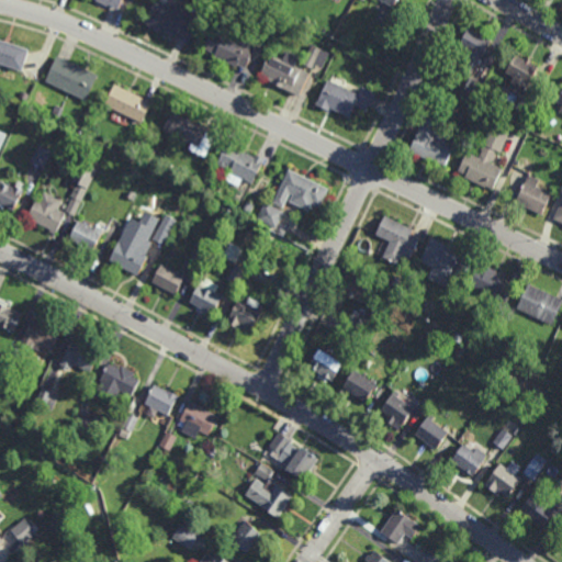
[(123,0),(120,9),(99,0),(123,0)]
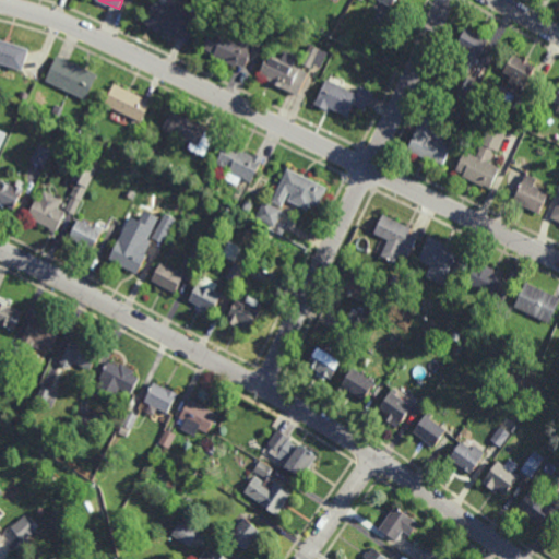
[(155,0),(173,8),(177,0),(192,8),(191,11),(195,13),(197,9),(202,11),(200,15),(202,15),(189,44),(144,22),(155,0)]
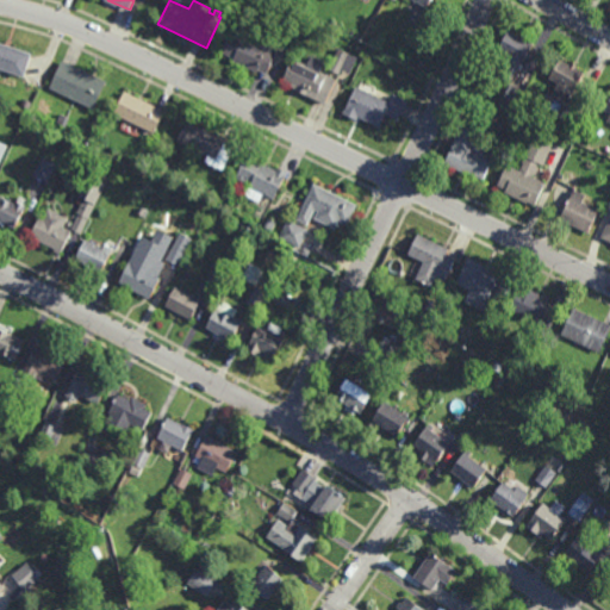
[(336,35),(328,30),(331,22),(340,25),(336,35)]
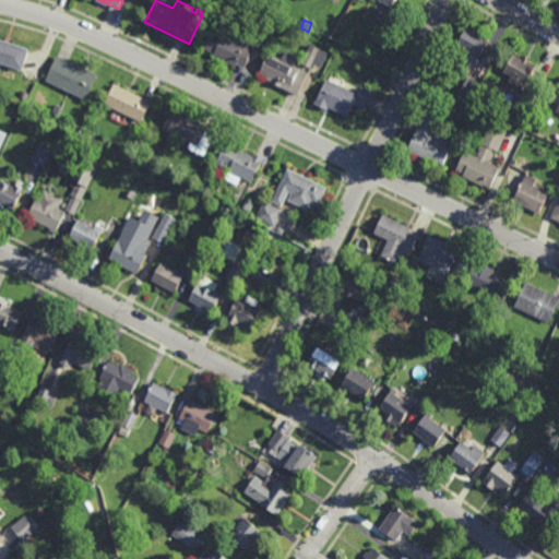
[(219,33),(235,39),(237,35),(257,44),(246,67),(238,63),(236,67),(214,56),(215,54),(204,49),(213,30),(216,31),(217,28),(221,31),(219,33)]
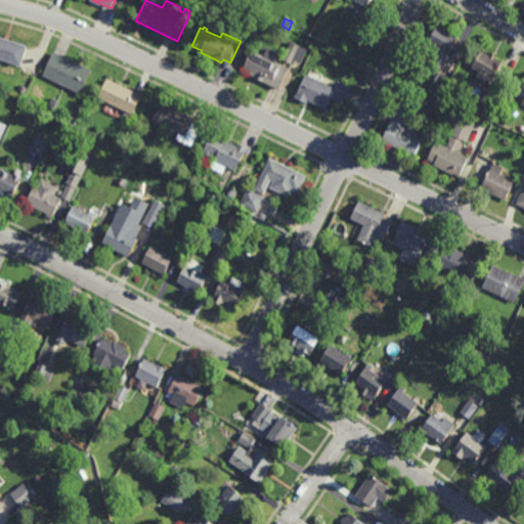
[(446,31),(447,29),(453,32),(452,34),(460,38),(449,55),(451,56),(448,61),(446,60),(441,71),(429,63),(437,48),(429,43),(433,36),(432,36),(435,31),(436,32),(439,27),(446,31)]
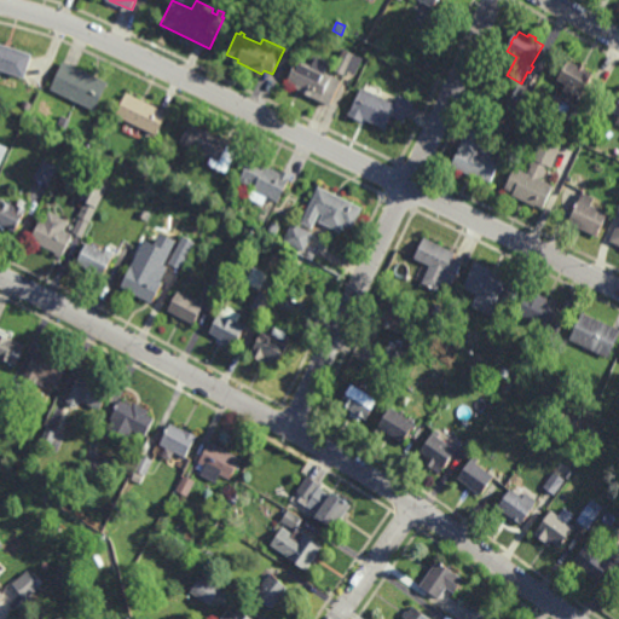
[(25,79),(0,70),(0,42),(34,55),(25,79)]
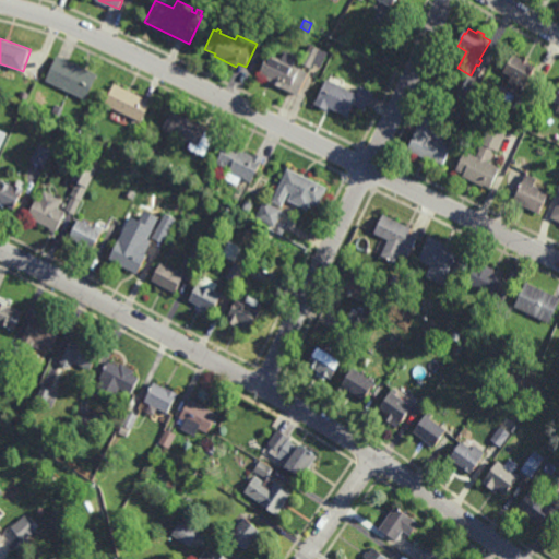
[(321,70),(312,66),(298,96),(271,82),(272,81),(266,79),(268,76),(260,72),(269,54),(282,60),(286,50),(299,57),(296,64),(300,67),(311,45),(329,52),(321,70)]
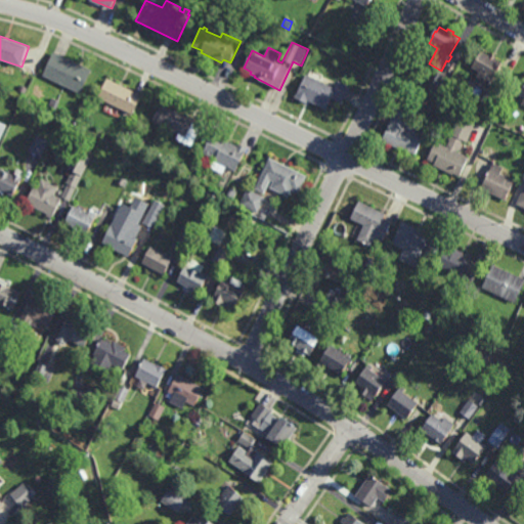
[(82,94),(43,77),(54,51),(93,70),(82,94)]
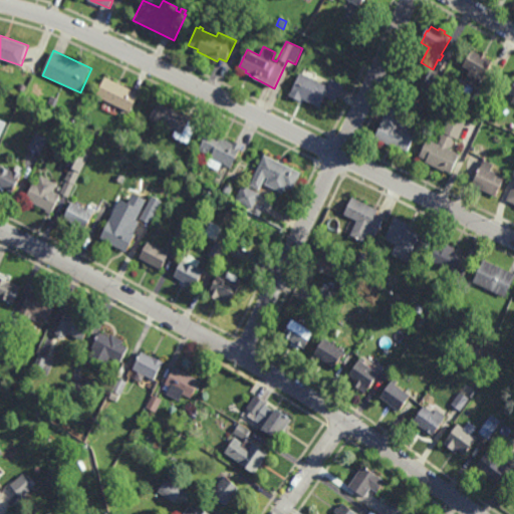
[(481,55),(483,52),(487,55),(486,57),(493,61),(482,79),(493,85),(482,105),(472,99),(479,87),(465,79),(471,70),(463,66),(473,50),(481,55)]
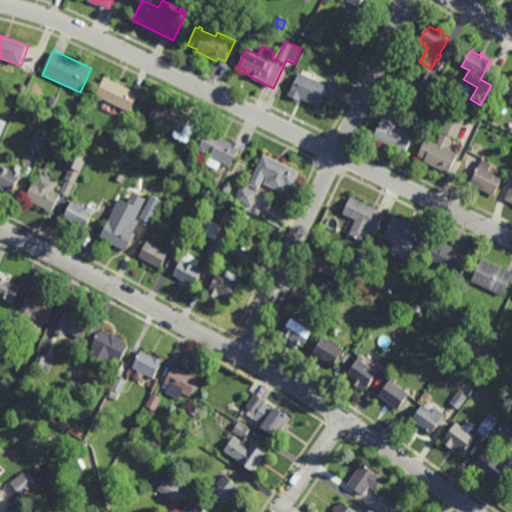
[(431,97),(418,90),(429,70),(442,76),(431,97)]
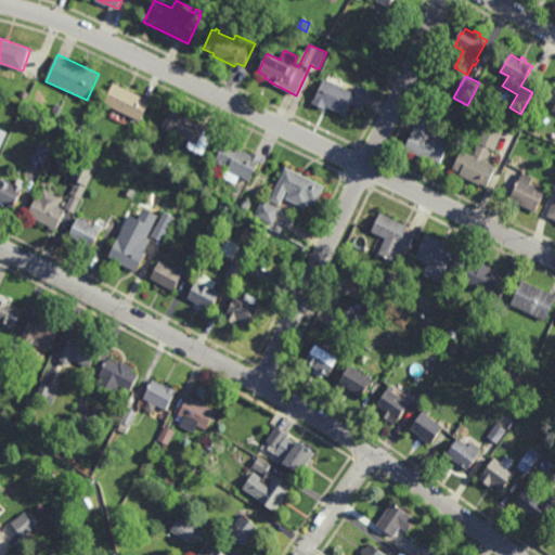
[(356,92),(359,85),(372,91),(364,110),(352,103),(346,116),(328,107),(327,112),(323,110),(323,108),(319,105),(320,103),(314,101),(325,78),(356,92)]
